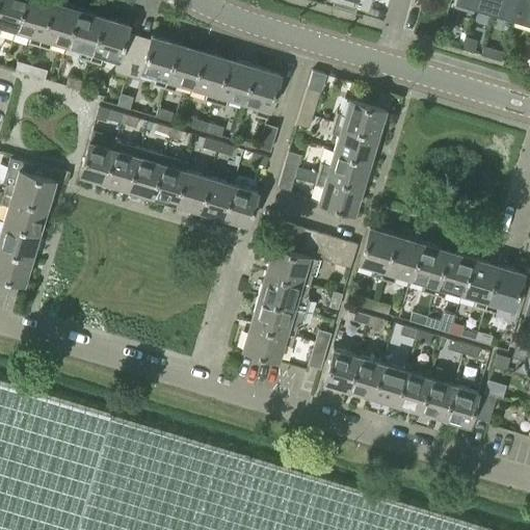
[(0,0),(0,32),(1,33),(3,25),(18,29),(26,0),(0,0)]
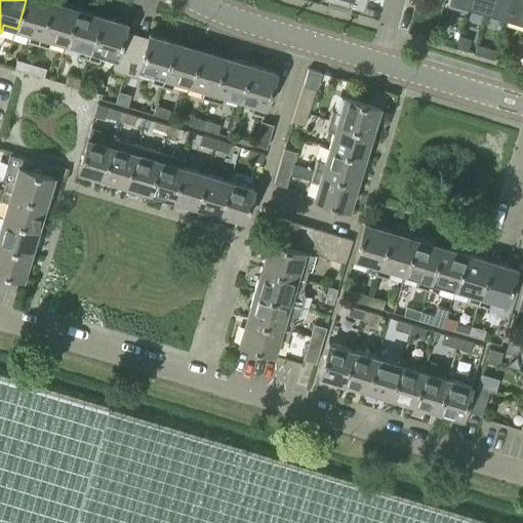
[(48,0),(26,0),(17,29),(32,34),(30,41),(40,44),(53,1),(48,0)]
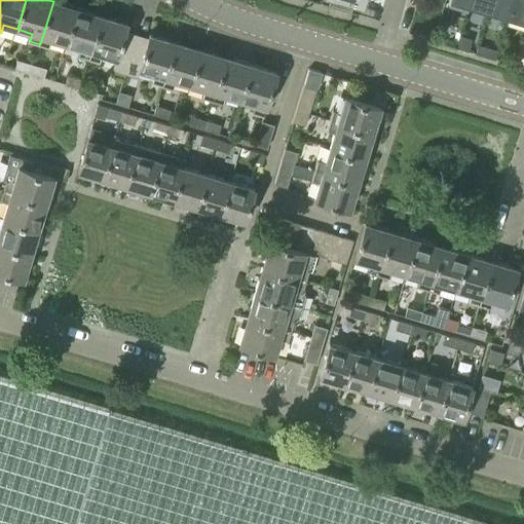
[(344,0),(331,0),(330,5),(352,12),(354,3),(344,0)]
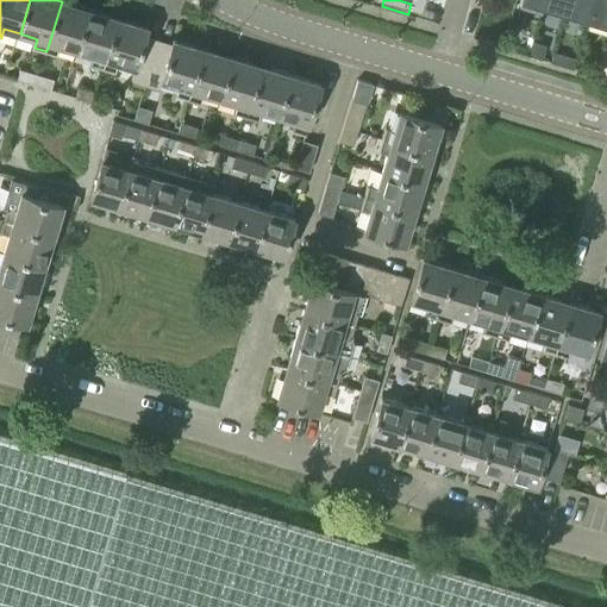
[(546,0),(545,6),(568,13),(571,0),(546,0)]
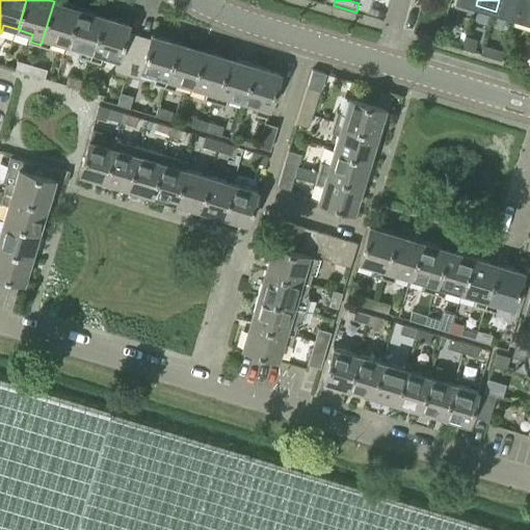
[(499,0),(496,11),(515,18),(521,0),(499,0)]
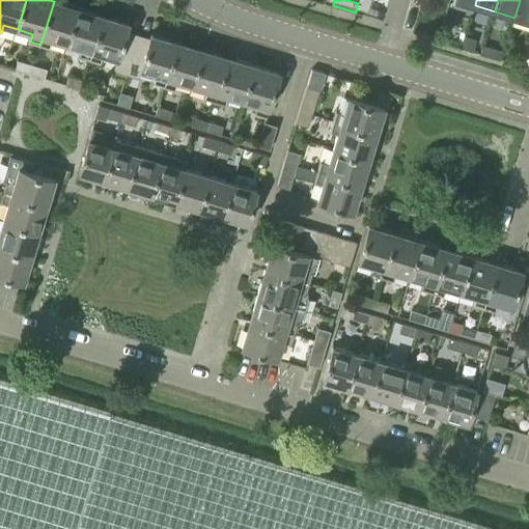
[(528,0),(520,0),(514,18),(528,21),(528,0)]
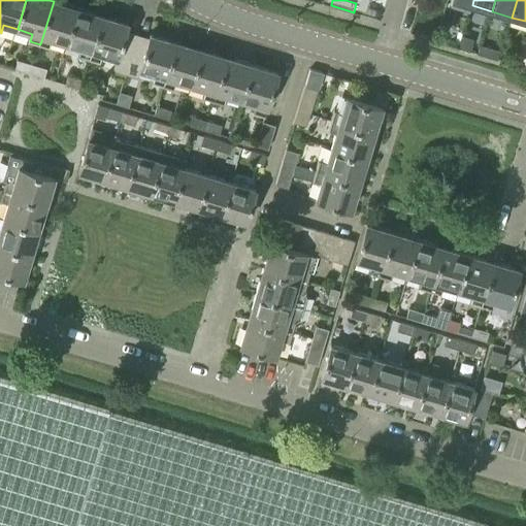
[(54,1),(40,44),(52,47),(54,40),(68,44),(78,8),(54,1)]
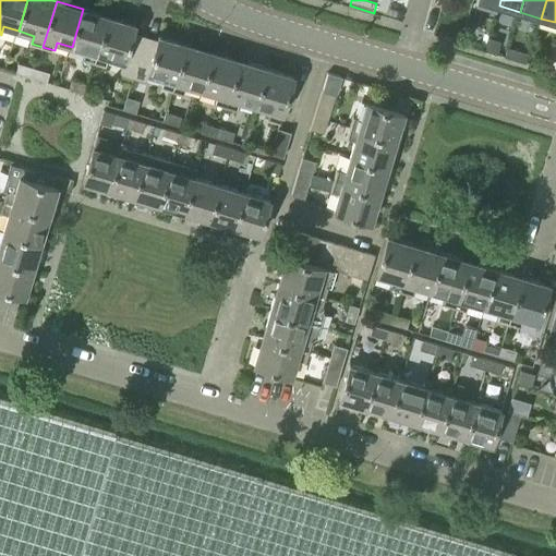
[(83,9),(72,47),(87,51),(85,60),(96,63),(110,17),(83,9)]
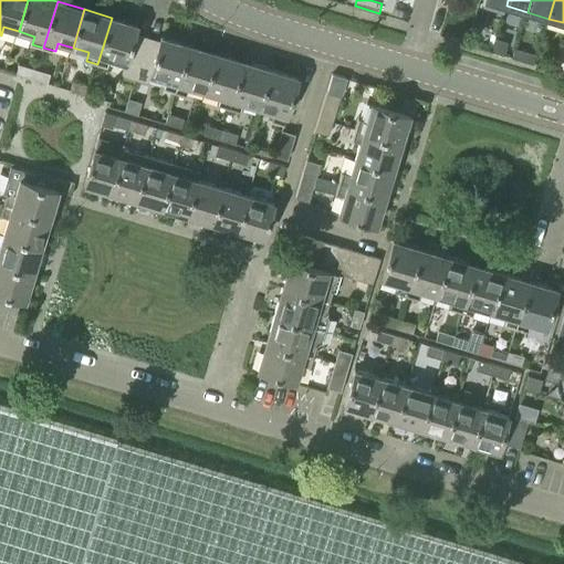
[(136,81),(148,39),(136,34),(139,25),(112,18),(97,64),(110,68),(112,59),(127,64),(123,76),(136,81)]
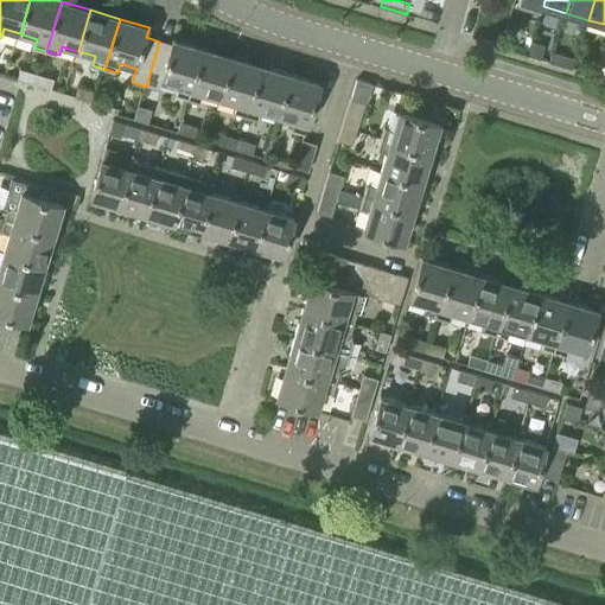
[(159,42),(146,87),(160,90),(163,82),(179,87),(177,95),(189,100),(203,50),(174,40),(173,45),(159,42)]
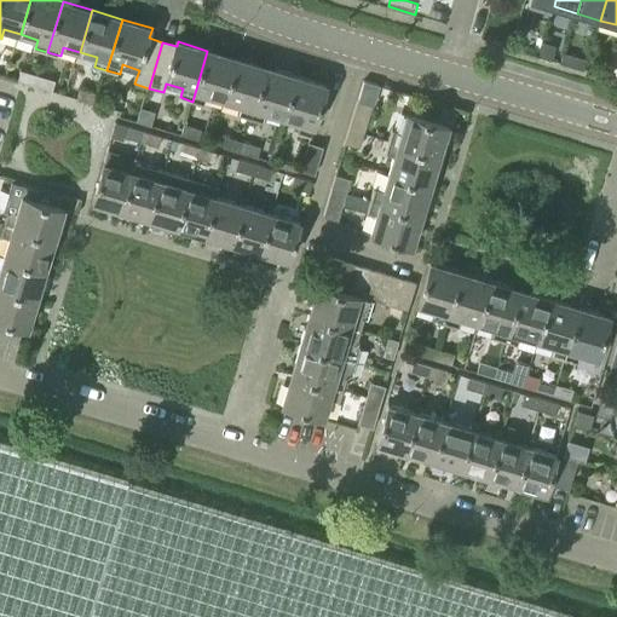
[(207,51),(192,102),(206,105),(208,96),(225,101),(238,59),(207,51)]
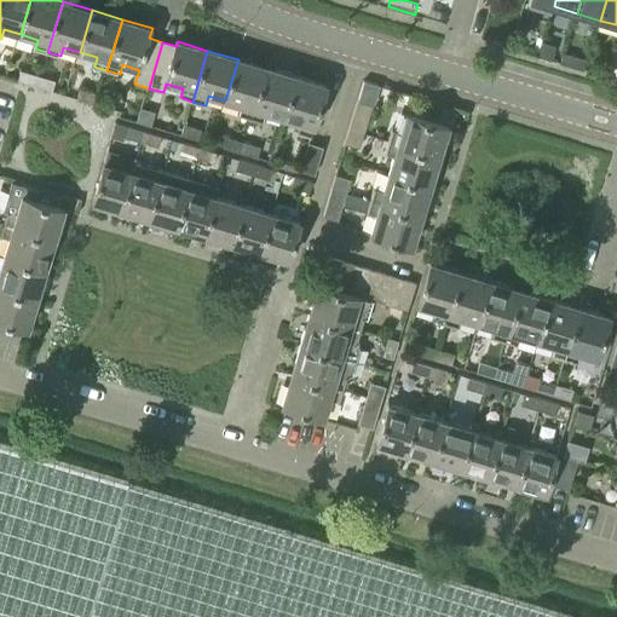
[(565,55),(561,65),(583,71),(587,61),(565,55)]
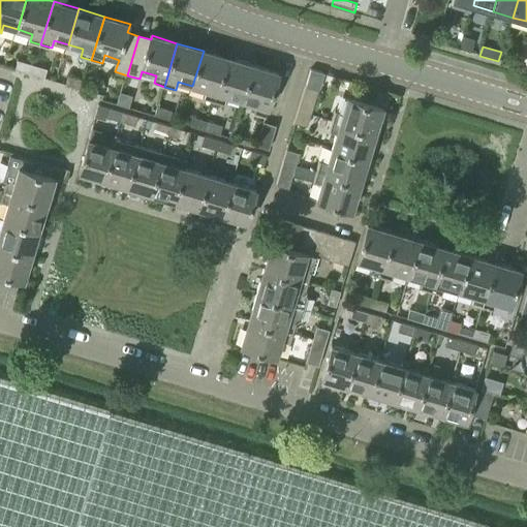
[(216,101),(228,59),(204,51),(192,86),(208,91),(205,98),(216,101)]
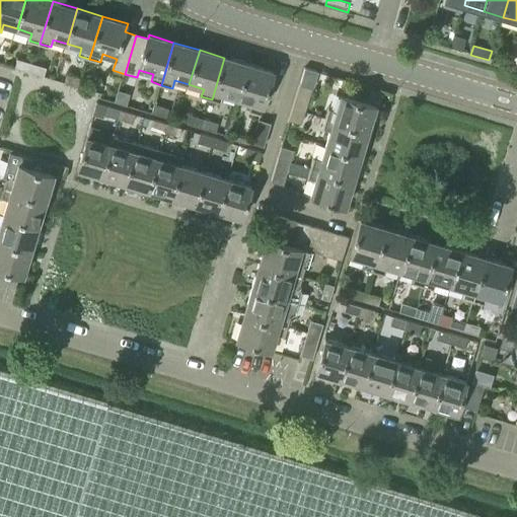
[(238,99),(248,65),(224,58),(212,99),(222,102),(224,95),(238,99)]
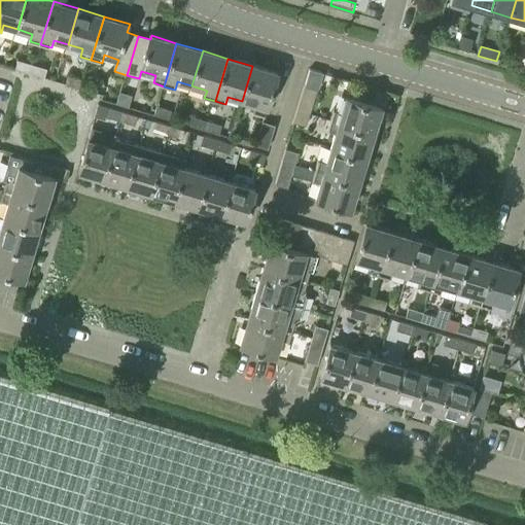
[(32,75),(34,66),(19,61),(15,70),(32,75)]
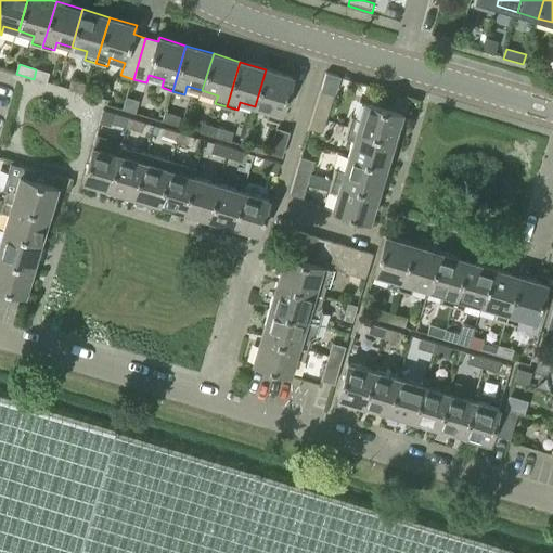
[(36,69),(34,79),(48,84),(50,74),(36,69)]
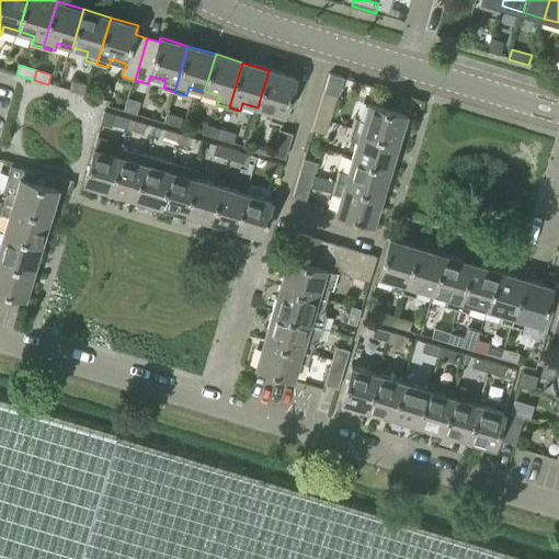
[(269,70),(258,107),(273,112),(271,121),(283,124),(296,78),(269,70)]
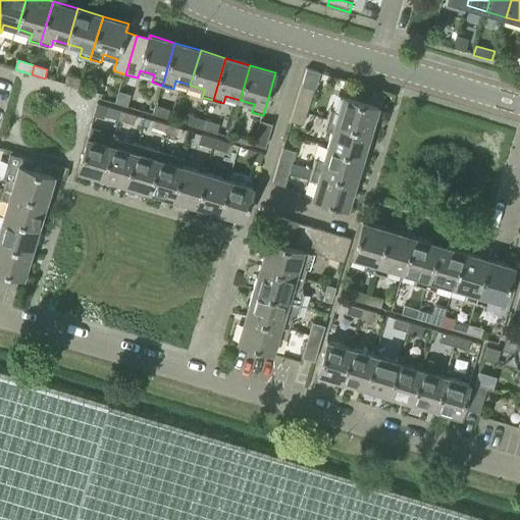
[(80,89),(83,80),(68,75),(65,85),(80,89)]
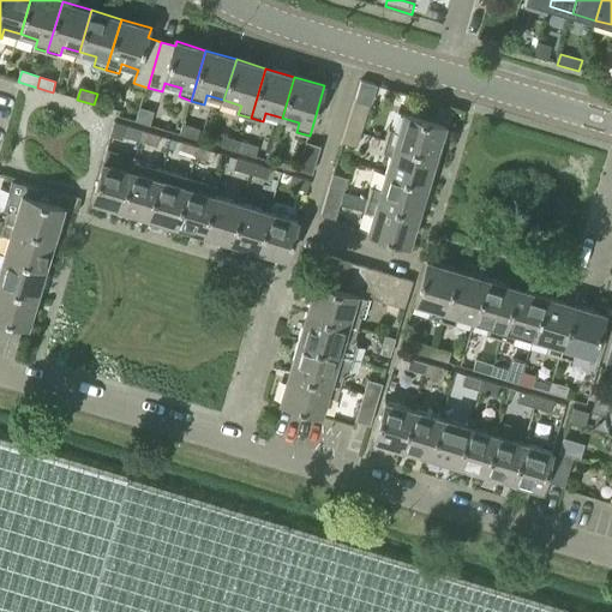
[(347,130),(363,135),(370,107),(355,102),(347,130)]
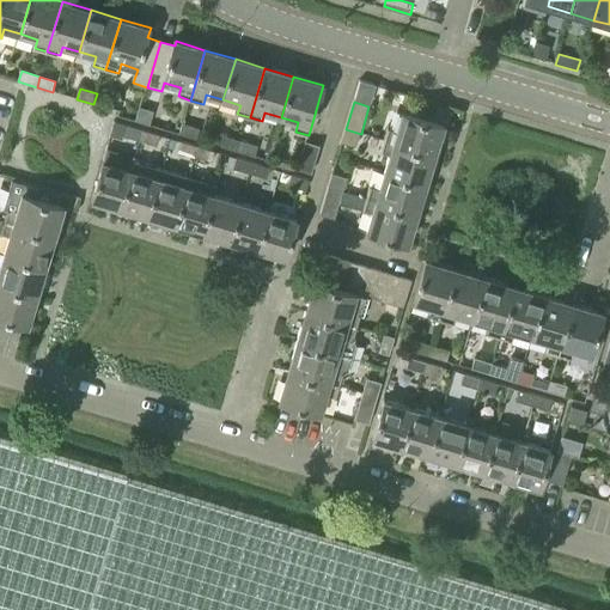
[(385,141),(435,156),(444,126),(402,114),(397,132),(389,129),(385,141)]
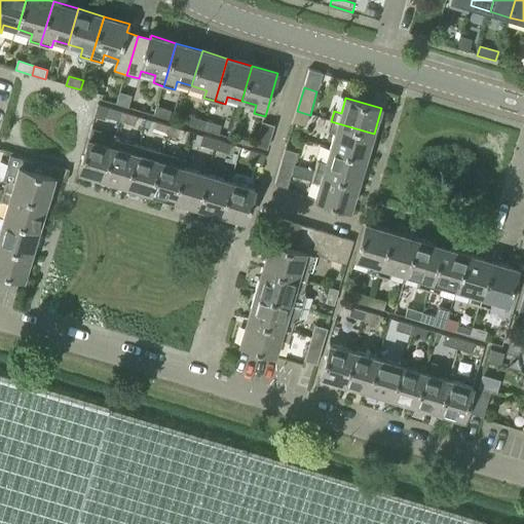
[(170,120),(172,111),(157,107),(154,115),(170,120)]
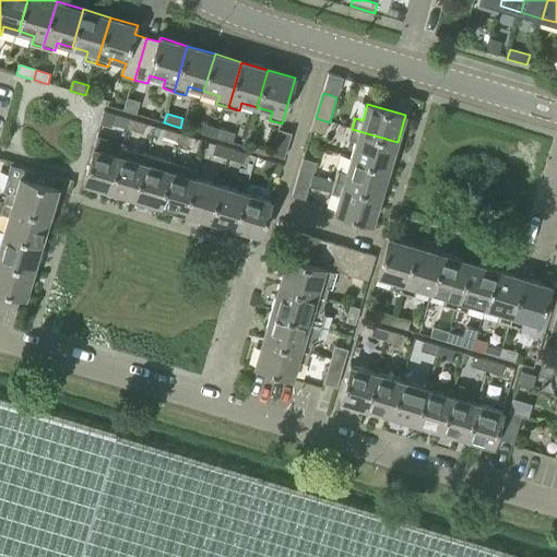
[(129,130),(132,120),(116,115),(113,125),(129,130)]
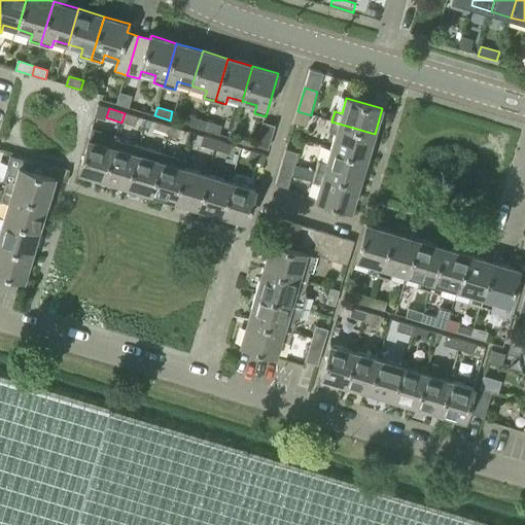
[(311,115),(298,111),(294,124),(307,127),(311,115)]
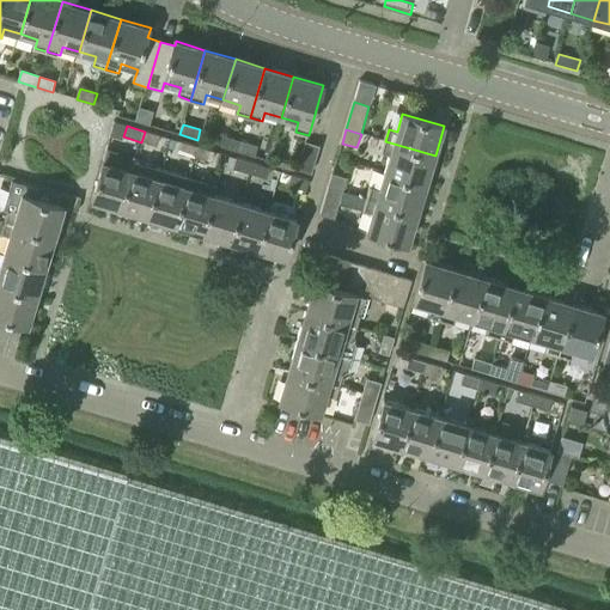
[(145,132),(141,142),(158,147),(160,136),(145,132)]
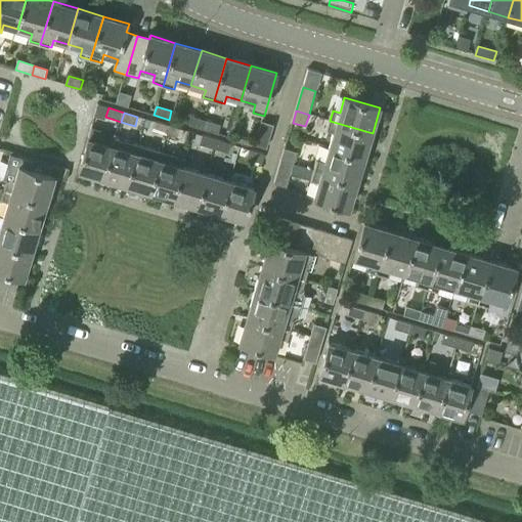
[(205,130),(207,121),(192,117),(189,126),(205,130)]
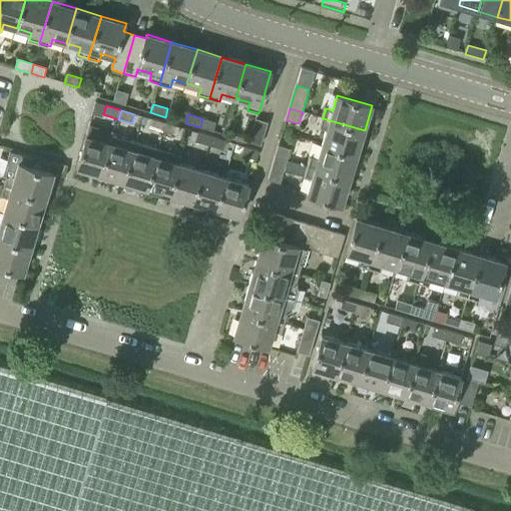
[(202,118),(200,127),(213,131),(216,123),(202,118)]
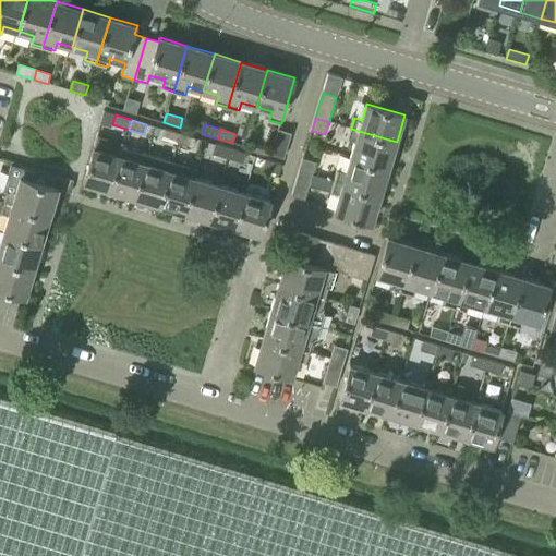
[(351,158),(389,169),(397,142),(351,129),(348,140),(355,142),(351,158)]
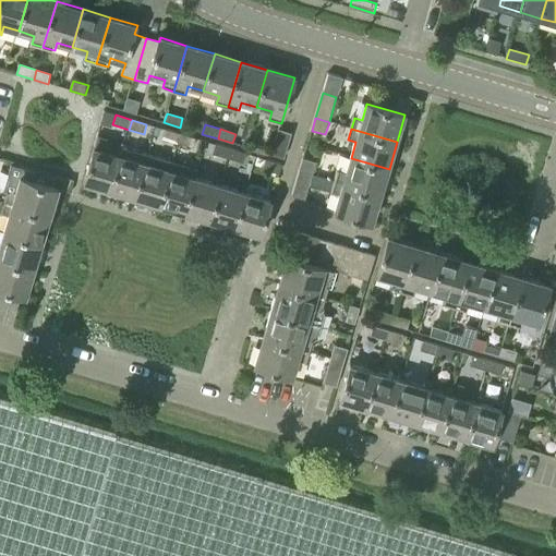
[(179,144),(182,134),(166,130),(162,140),(179,144)]
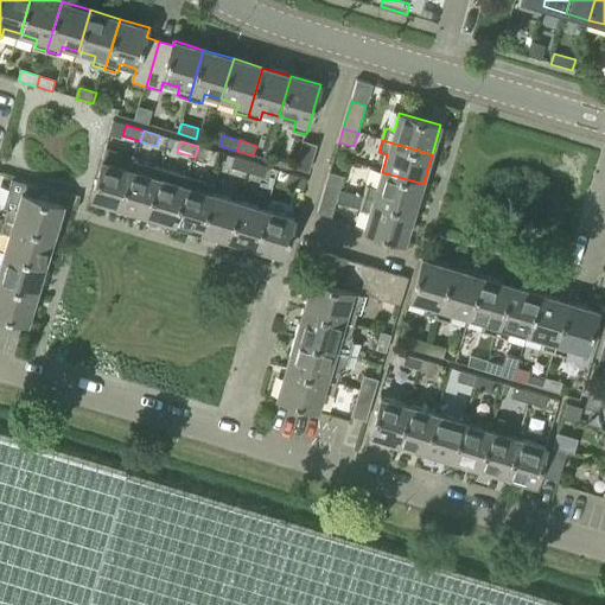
[(310,173),(318,146),(304,141),(295,170),(310,173)]
